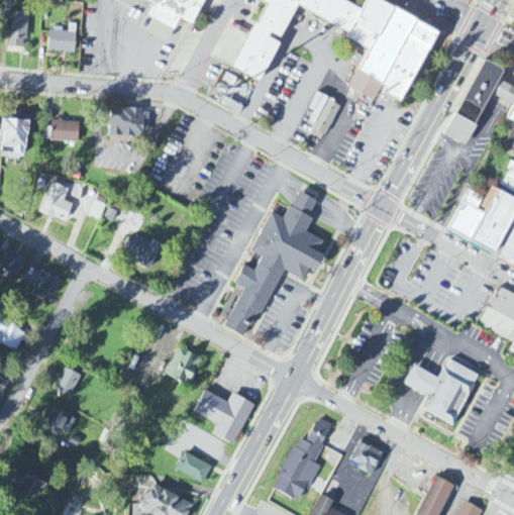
[(156,0),(194,21),(205,0),(156,0)]
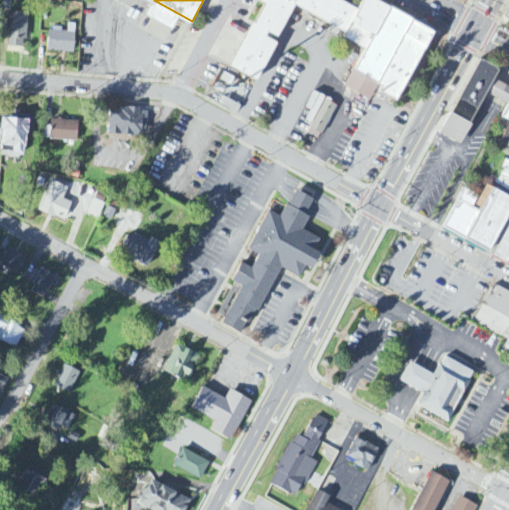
[(358,7),(344,0),(265,0),(230,65),(256,80),(296,5),(345,31),(358,7)]
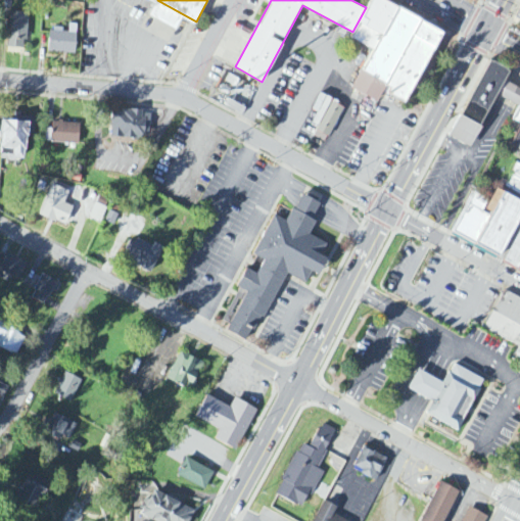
[(397,6),(385,0),(369,0),(366,7),(352,32),(350,36),(373,48),(397,6)]
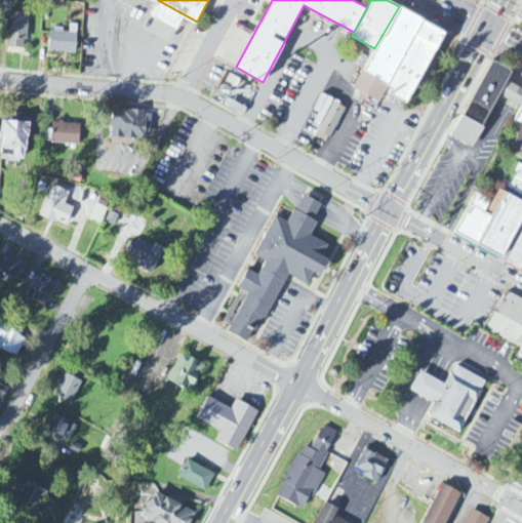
[(423,19),(387,85),(378,102),(353,87),(374,48),(399,6),(423,19)]
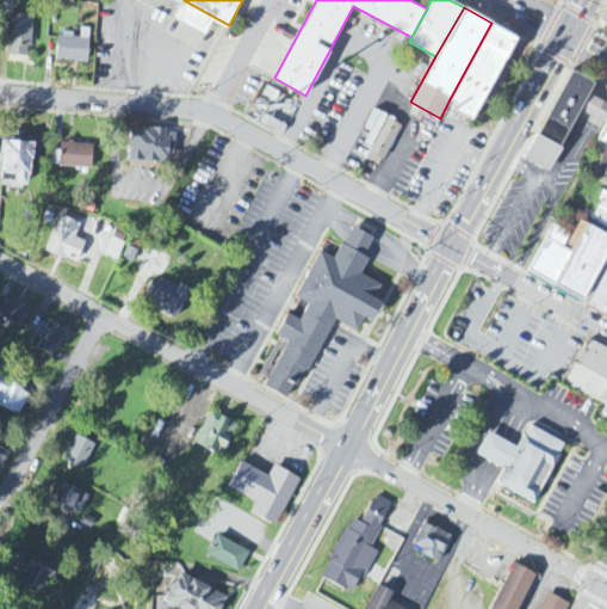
[(33,56),(35,14),(13,13),(12,56),(33,56)]
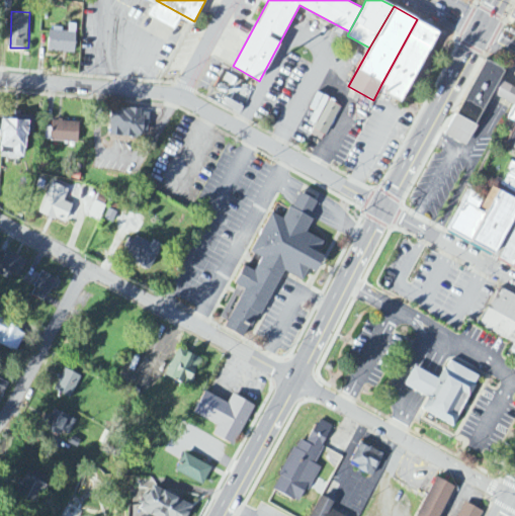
[(417,19),(381,84),(388,87),(385,92),(401,101),(439,32),(417,19)]
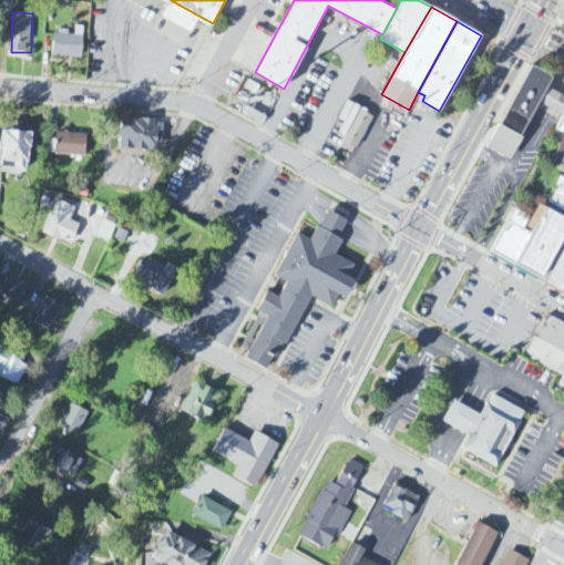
[(78,34),(55,33),(55,57),(84,58),(85,30),(78,30),(78,34)]
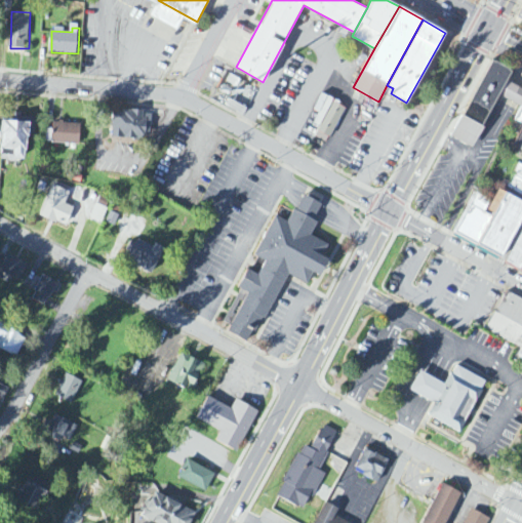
[(454,137),(475,148),(512,70),(491,61),(454,137)]
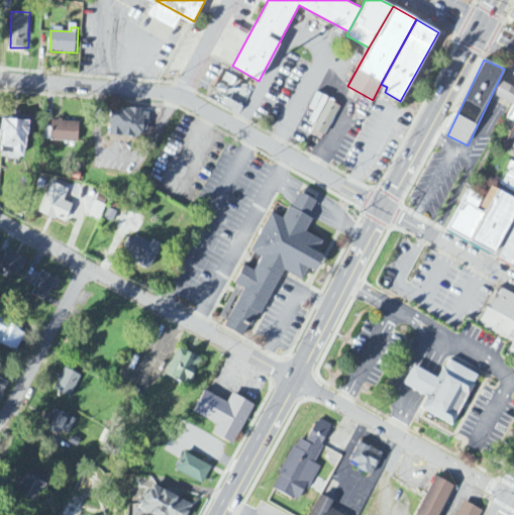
[(513,85),(502,80),(495,94),(513,103),(513,112),(510,119),(513,121),(513,129),(506,143),(513,147),(513,85)]
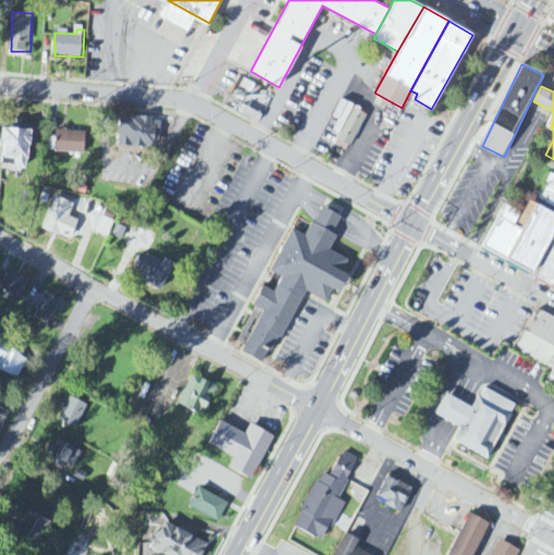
[(352,151),(367,113),(354,108),(339,146),(352,151)]
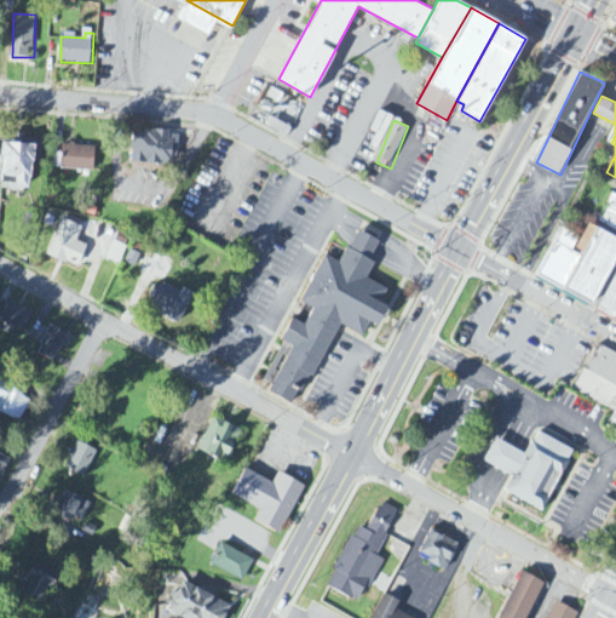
[(182,132),(136,130),(133,161),(180,164),(182,132)]
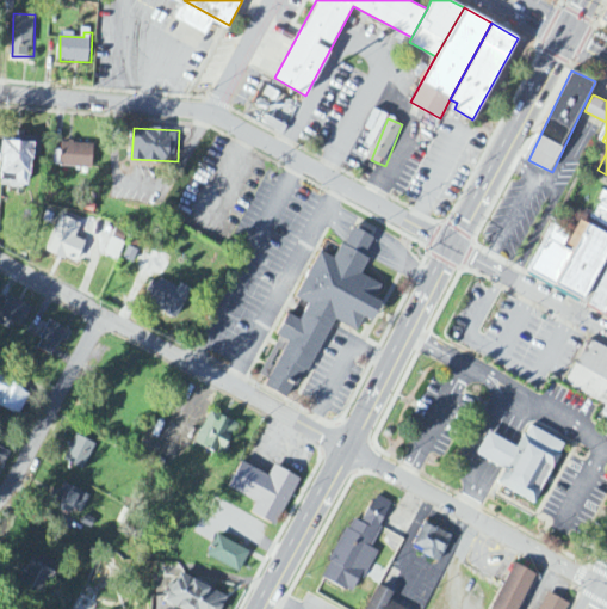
[(97,145),(60,140),(56,164),(93,168),(97,145)]
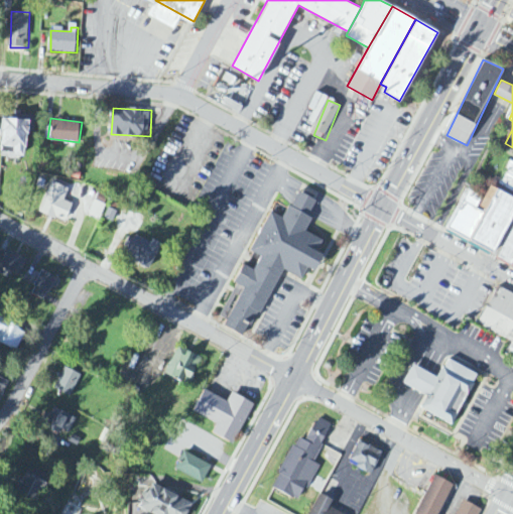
[(1,147),(14,147),(14,156),(27,157),(28,119),(2,119),(1,147)]
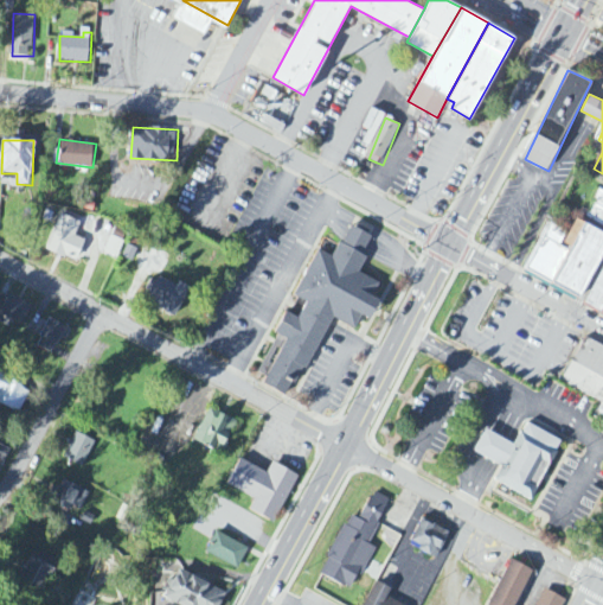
[(602,193),(590,188),(576,216),(602,230),(602,193)]
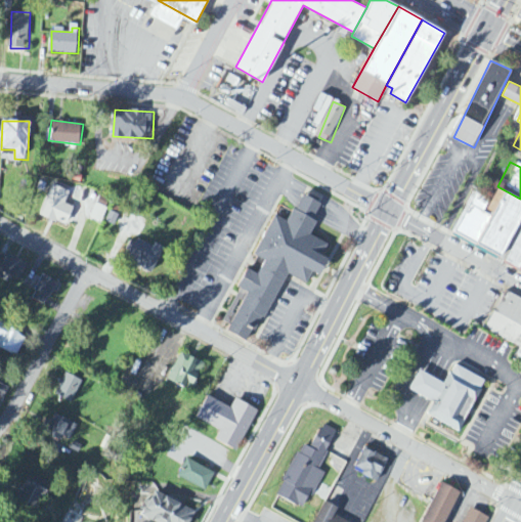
[(75,207),(68,204),(72,191),(53,184),(42,216),(69,225),(75,207)]
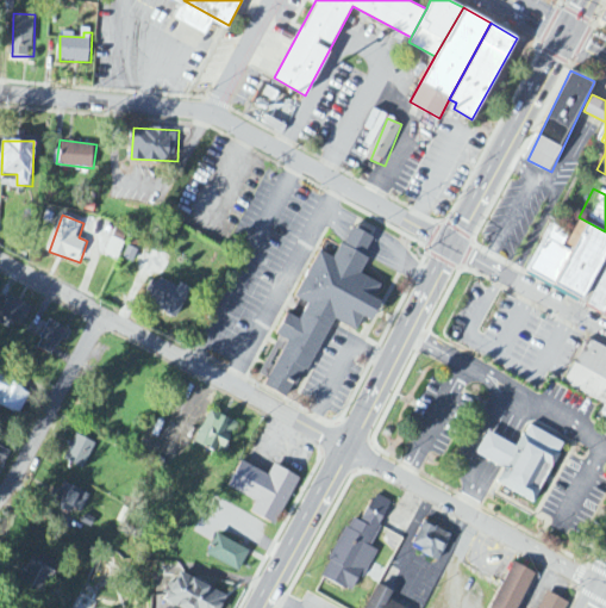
[(518,272),(543,224),(573,240),(547,287),(518,272)]
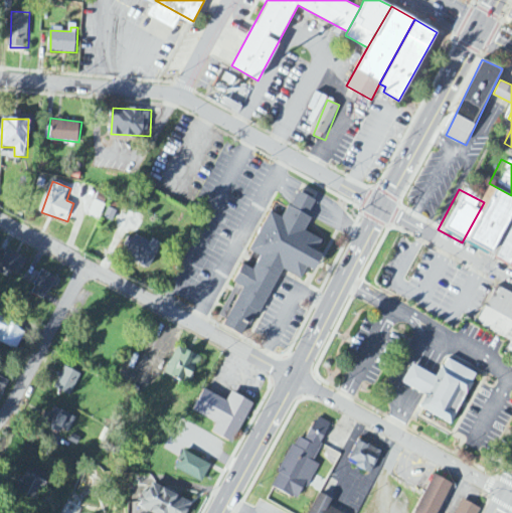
[(222,323),(243,335),(283,266),(301,277),(307,267),(313,270),(322,254),(317,251),(319,248),(320,240),(318,236),(306,229),(311,222),(310,212),(315,204),(317,199),(301,190),(298,194),(285,217),(273,210),(250,249),(262,255),(254,268),(242,261),(230,282),(242,289),(222,323)]
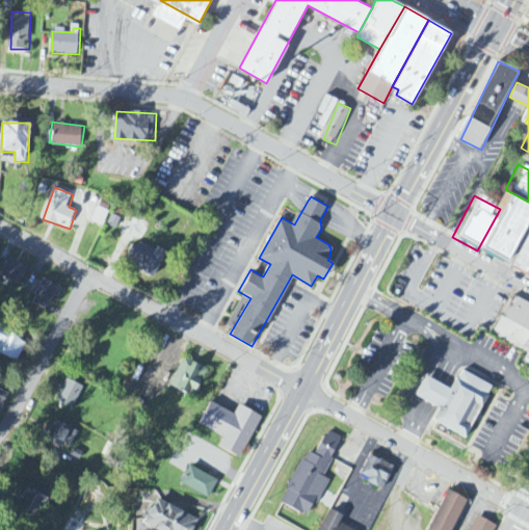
[(477,250),(500,209),(506,196),(528,208),(528,211),(499,263),(477,250)]
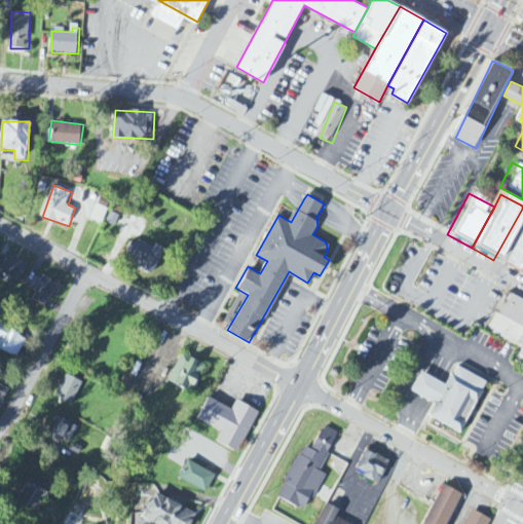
[(110,209),(99,203),(92,218),(104,223),(110,209)]
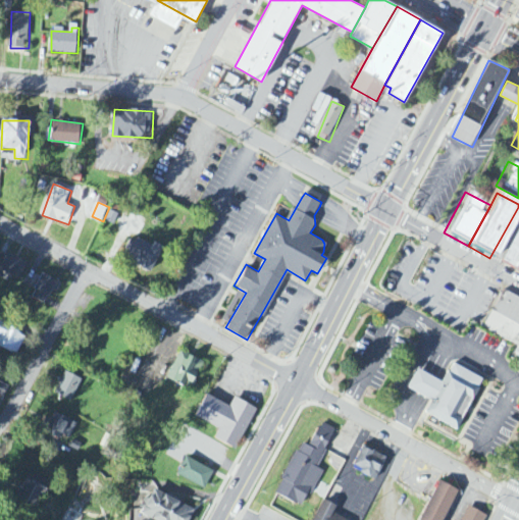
[(518,228),(502,261),(518,269),(518,228)]
